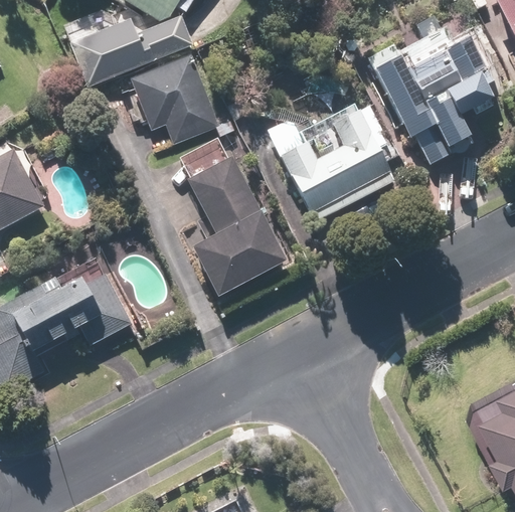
[(125,0),(159,20),(171,16),(180,0),(125,0)]
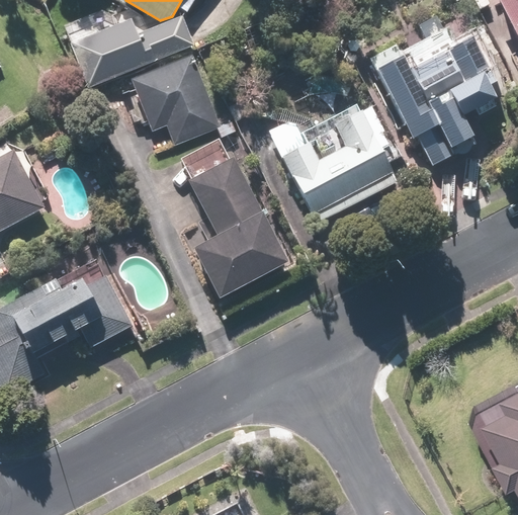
[(499,0),(517,35),(517,0),(499,0)]
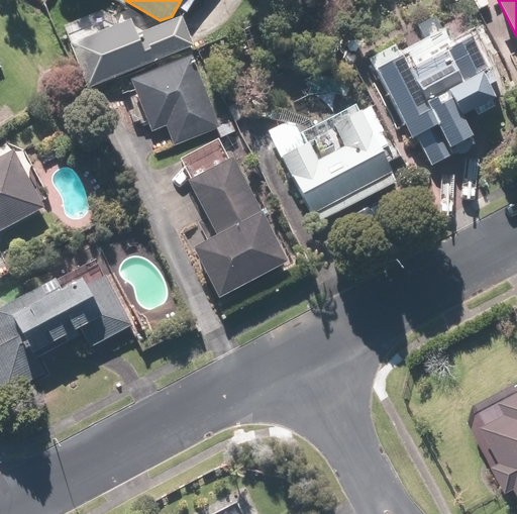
[(89,87),(195,44),(183,15),(138,32),(132,17),(71,42),(89,87)]
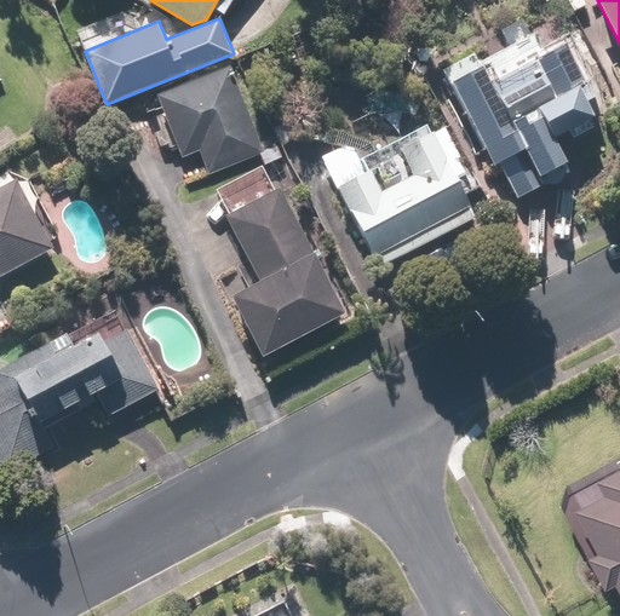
[(483,67),(453,82),(515,200),(572,170),(555,138),(601,114),(563,44),(491,81),(483,67)]
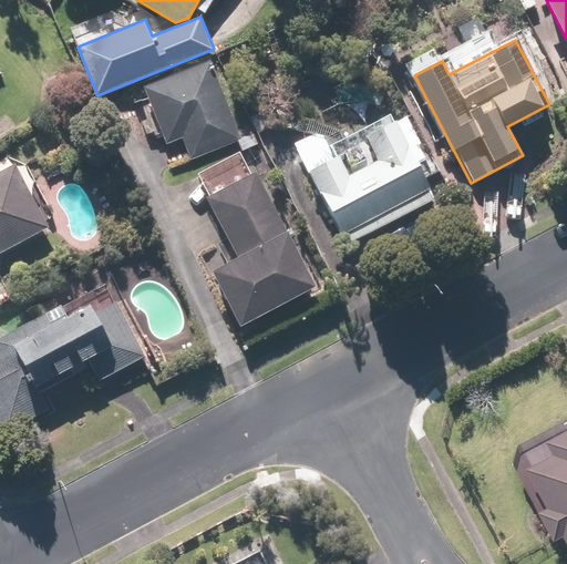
[(212,59),(143,85),(166,144),(182,137),(189,156),(241,136),(212,59)]
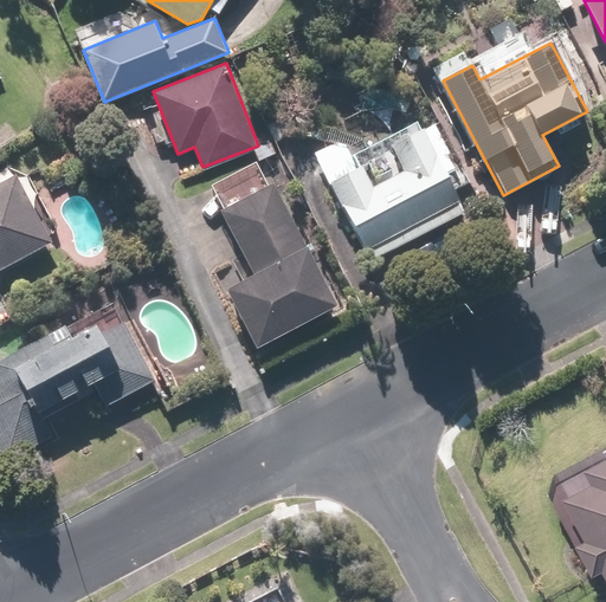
[(347,142),(317,157),(365,250),(461,201),(424,129),(392,146),(405,170),(373,187),(362,164),(359,167),(347,142)]
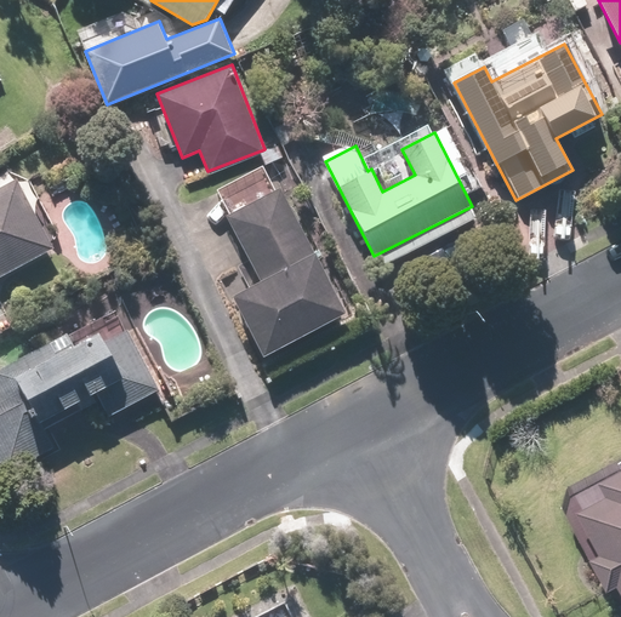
[(20,177),(0,187),(0,330),(3,330),(0,325),(0,276),(57,247),(20,177)]
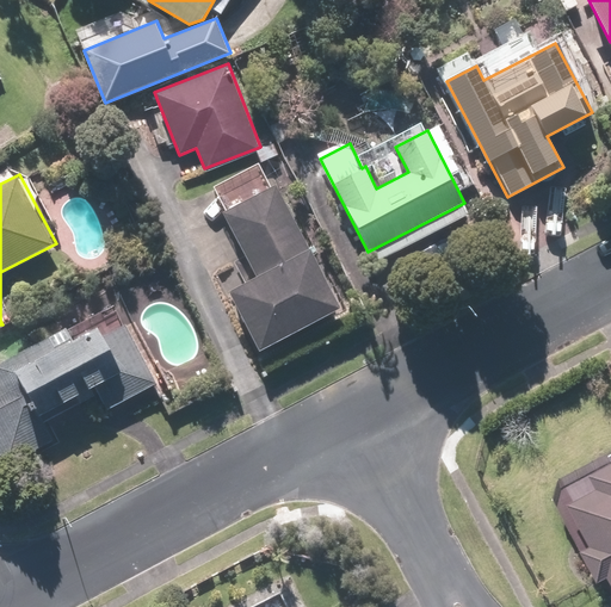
[(229,292),(260,351),(343,308),(276,185),(223,212),(258,277),(229,292)]
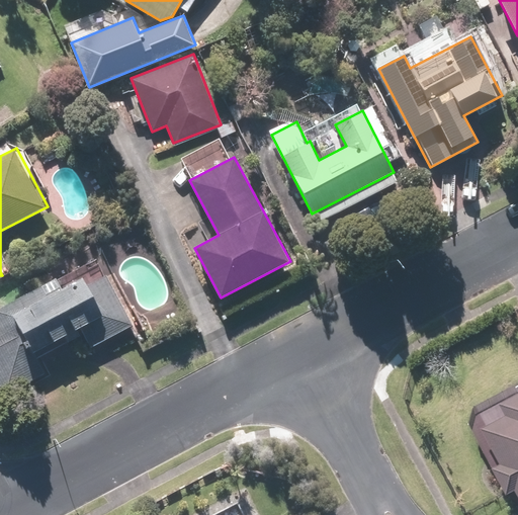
[(58,276),(0,308),(0,385),(5,395),(46,372),(35,354),(81,330),(91,347),(134,324),(106,273),(88,283),(84,277),(64,288),(58,276)]
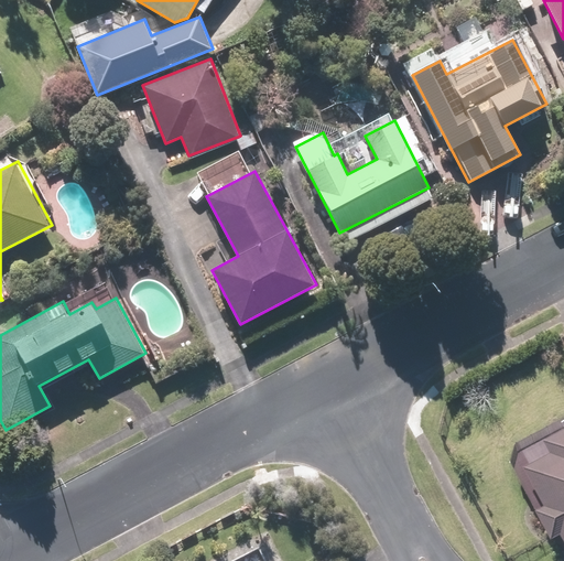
[(557,450),(531,463),(551,502),(541,507),(555,536),(563,531),(563,428),(551,435),(557,450)]
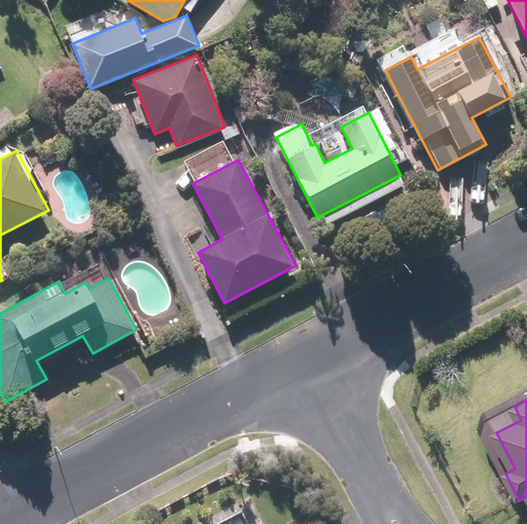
All buildings are outlined.
